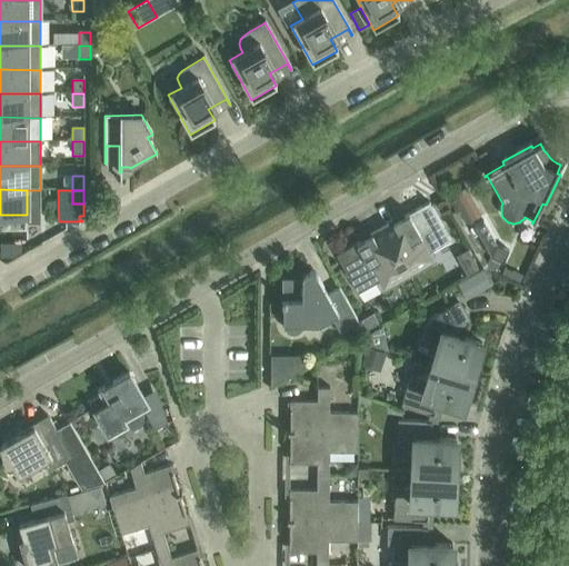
[(382,230),(408,276),(432,261),(428,254),(450,241),(428,204),(396,222),(397,226),(385,234),(382,230)]
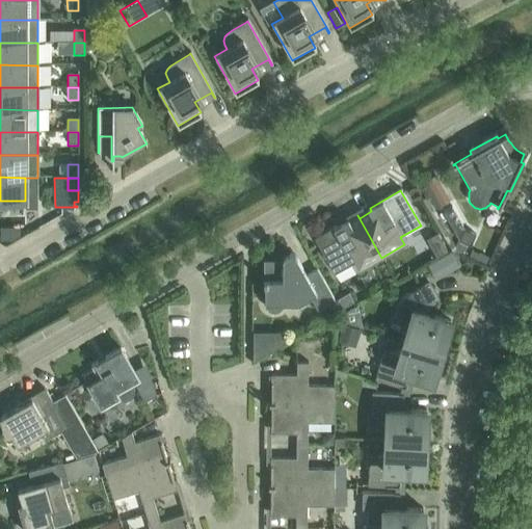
[(458,242),(470,247),(475,236),(463,231),(451,208),(442,213),(458,242)]
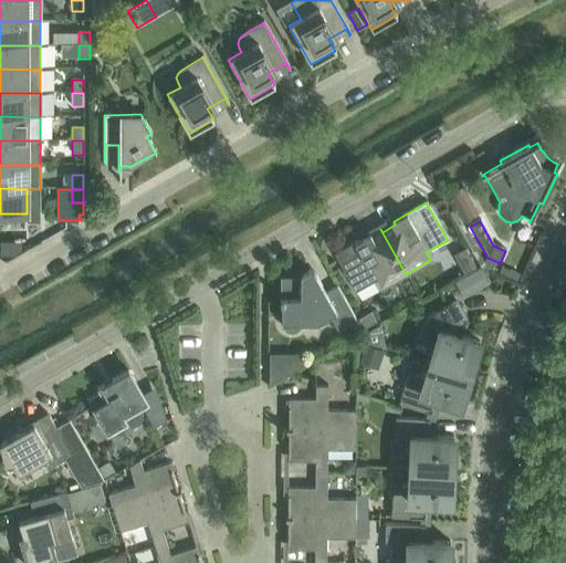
[(406,274),(380,229),(379,229),(381,232),(368,240),(367,237),(334,256),(355,293),(377,281),(380,289),(406,274)]
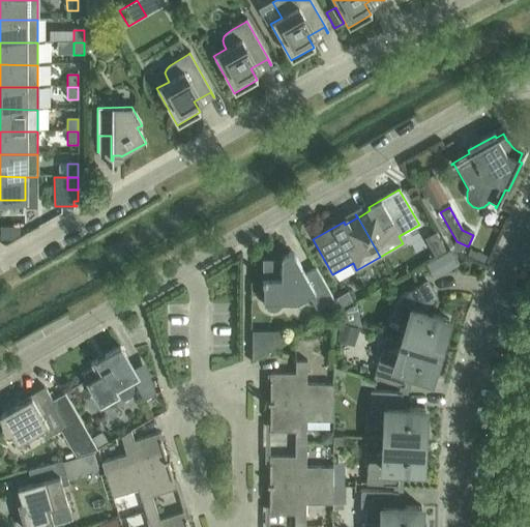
[(440,242),(430,249),(435,258),(445,252),(440,242)]
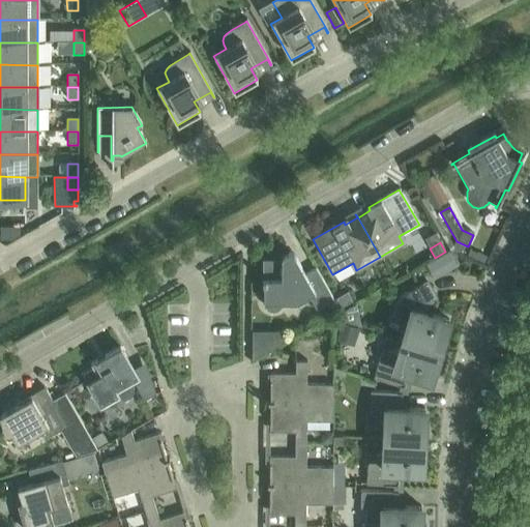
[(448,253),(427,266),(435,280),(457,267),(448,253)]
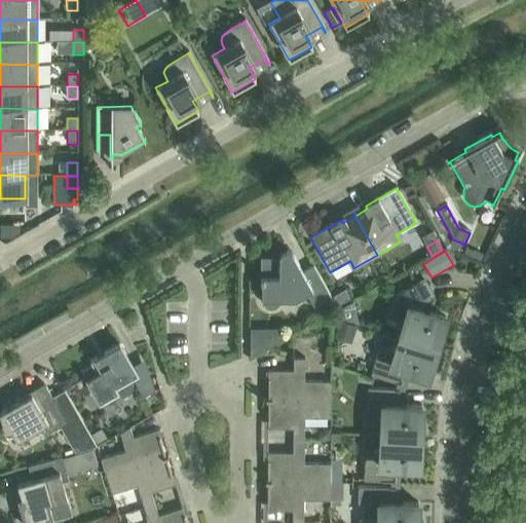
[(293,257),(292,255),(291,254),(289,253),(288,252),(286,252),(284,253),(283,253),(280,255),(279,256),(279,258),(278,259),(278,265),(261,264),(261,277),(260,277),(260,282),(261,282),(261,301),(261,303),(262,304),(263,306),(264,308),(266,309),(267,310),(269,310),(271,310),(273,309),(275,309),(276,307),(278,306),(279,304),(279,303),(279,301),(294,301),(305,294),(313,308),(325,302),(331,299),(312,267),(302,272),(293,257)]
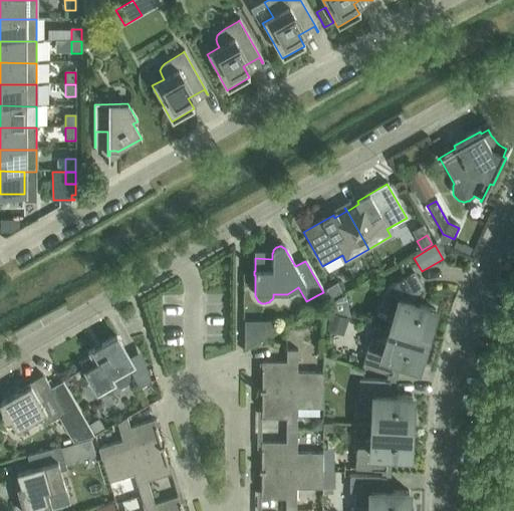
[(390,329),(430,341),(431,338),(431,335),(431,332),(431,329),(430,326),(435,311),(410,303),(413,294),(422,289),(414,275),(388,289),(386,291),(383,295),(379,309),(391,313),(393,318),(390,329)]
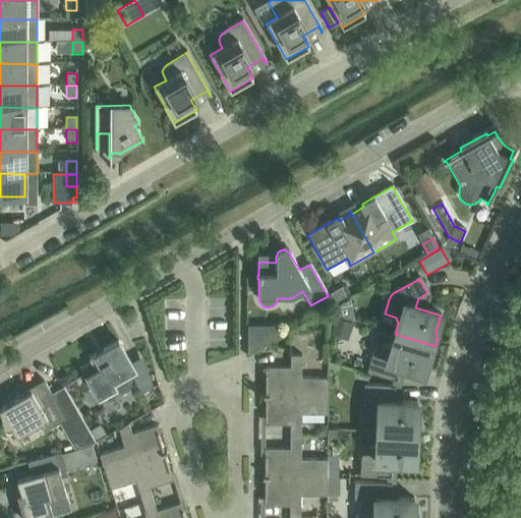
[(341,288),(331,294),(336,302),(346,296),(341,288)]
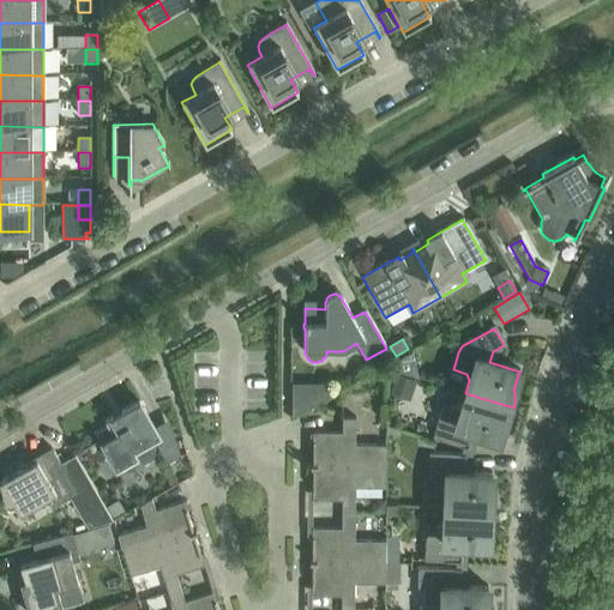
[(386,349),(379,352),(385,362),(390,360),(390,355),(386,349)]
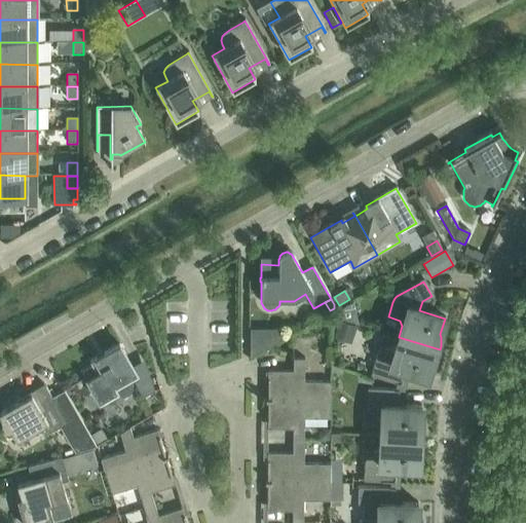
[(440,349),(399,337),(396,347),(390,350),(379,347),(370,376),(400,385),(405,371),(426,377),(431,363),(434,361),(436,358),(438,356),(439,352),(440,349)]
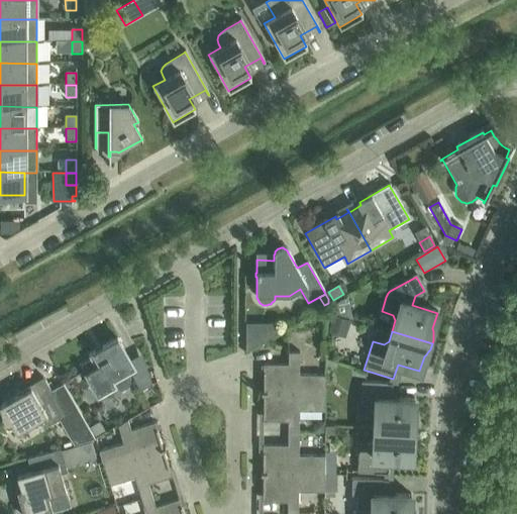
[(113,386),(114,388),(115,389),(117,390),(119,391),(121,391),(123,390),(125,390),(127,388),(128,387),(129,385),(130,383),(130,381),(129,379),(128,377),(135,373),(117,339),(88,356),(90,360),(81,365),(98,395),(113,386)]
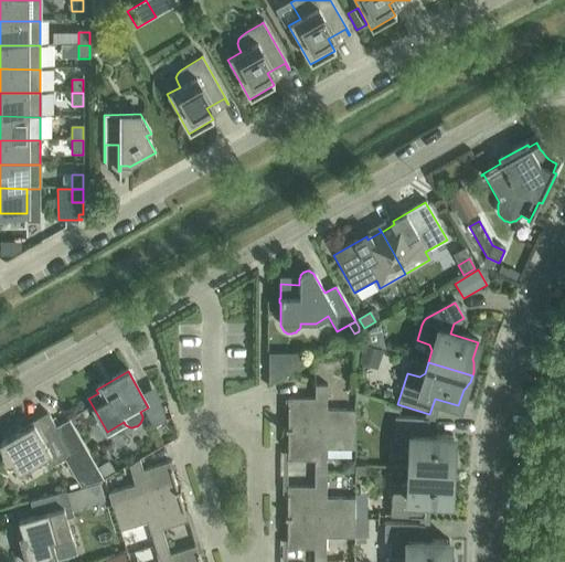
[(285,430),(285,431),(354,431),(354,411),(327,411),(326,386),(315,386),(315,400),(287,400),(287,430),(285,430)]
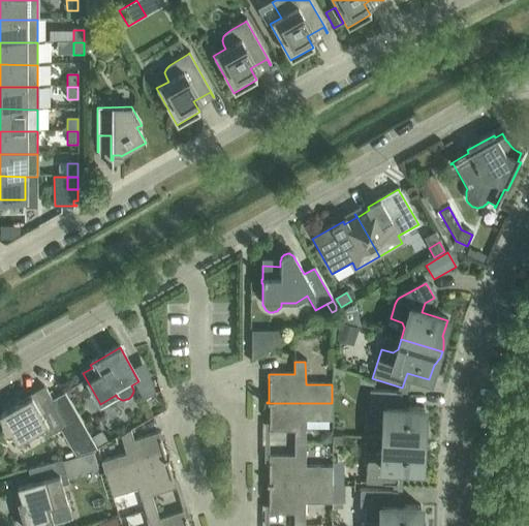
[(152,384),(138,392),(144,401),(155,394),(152,384)]
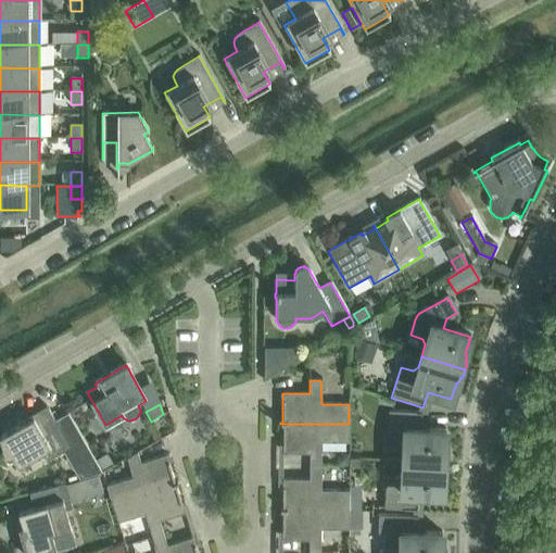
[(47,462),(70,449),(48,410),(0,437),(0,441),(4,459),(12,456),(17,467),(41,453),(47,462)]
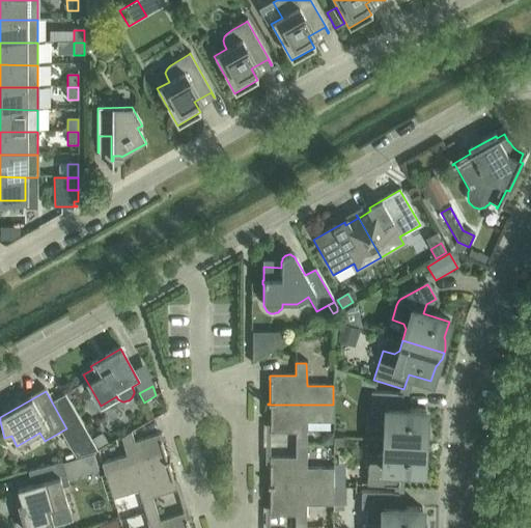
[(385,440),(428,442),(427,439),(427,436),(426,433),(425,429),(424,426),(425,411),(401,410),(402,395),(370,393),(369,423),(381,424),(385,429),(385,440)]
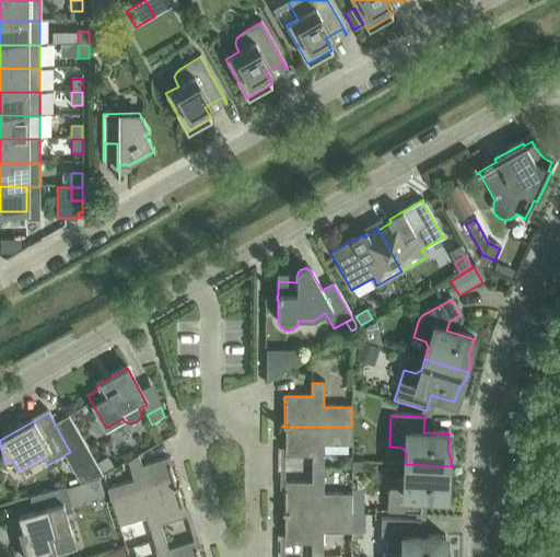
[(351,447),(351,427),(282,427),(282,428),(284,428),(284,457),(312,457),(312,471),(323,471),(323,447),(351,447)]
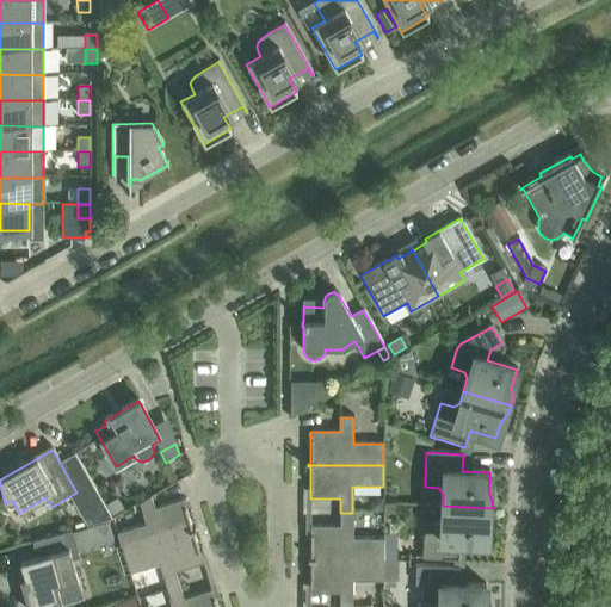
[(80,497),(93,490),(80,468),(67,475),(80,497)]
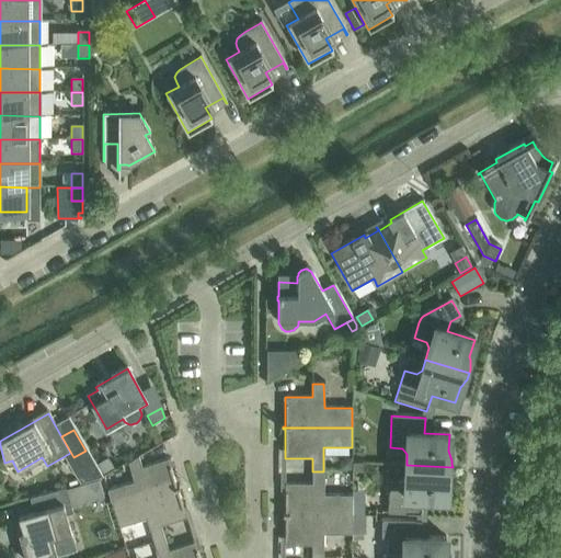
[(107,491),(113,510),(179,489),(179,488),(176,488),(168,459),(141,468),(138,457),(127,463),(134,482),(107,491)]
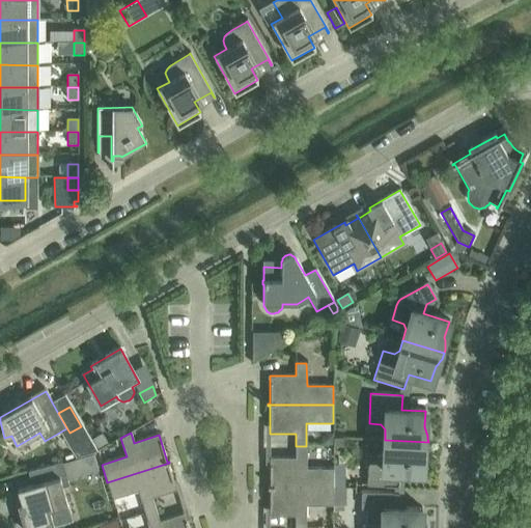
[(322,439),(322,445),(333,445),(333,435),(327,435),(322,439)]
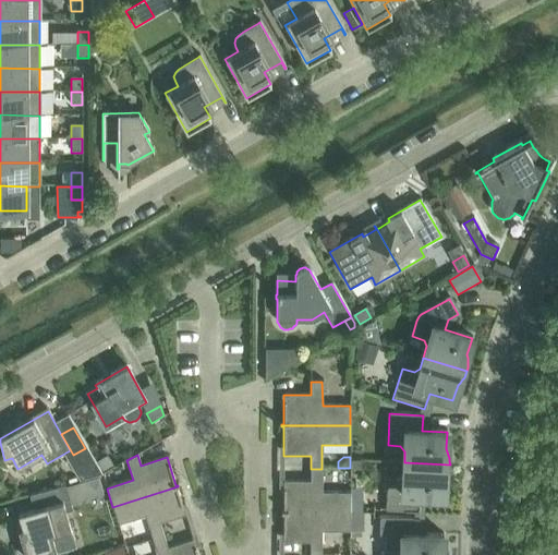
[(445,481),(446,478),(448,474),(449,471),(449,468),(450,465),(404,462),(403,474),(399,480),(387,479),(385,511),(419,513),(420,496),(444,497),(445,481)]
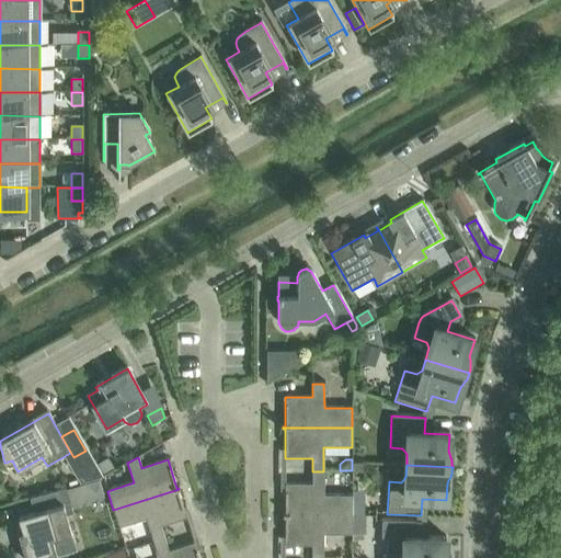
[(323,496),(323,471),(312,471),(311,485),(285,485),(285,514),(283,514),(283,515),(352,515),(352,496),(323,496)]
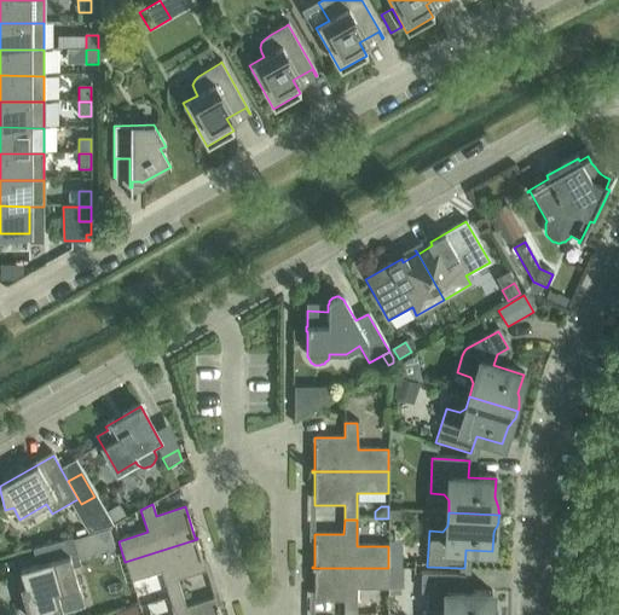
[(197,540),(197,539),(125,562),(131,582),(161,573),(169,598),(181,595),(177,580),(206,572),(196,540),(197,540)]
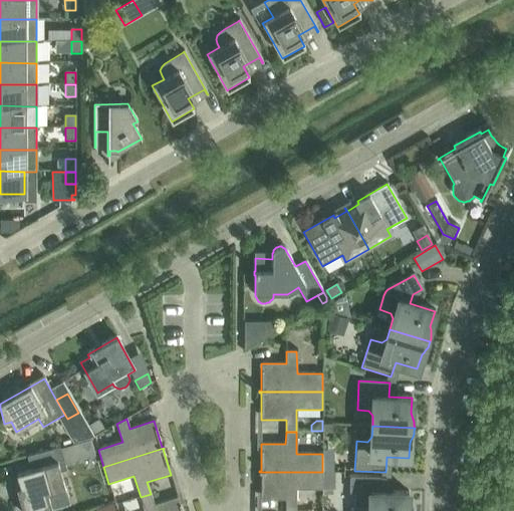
[(65,489),(53,449),(27,457),(30,470),(16,474),(20,488),(16,489),(22,510),(52,510),(47,494),(65,489)]
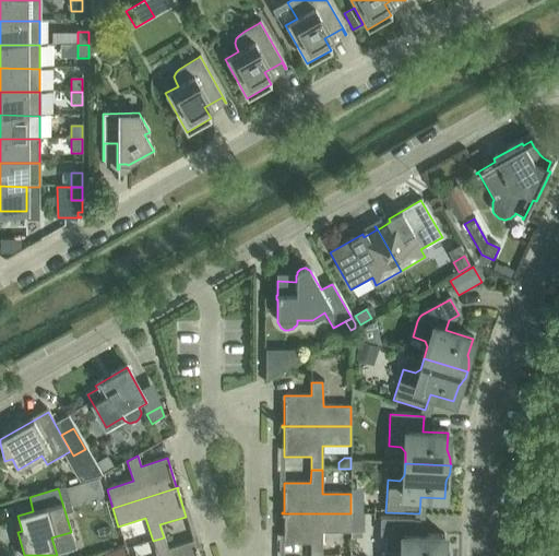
[(351,533),(351,513),(282,513),(282,515),(284,515),(284,544),(310,544),(310,555),(322,555),(322,533),(351,533)]
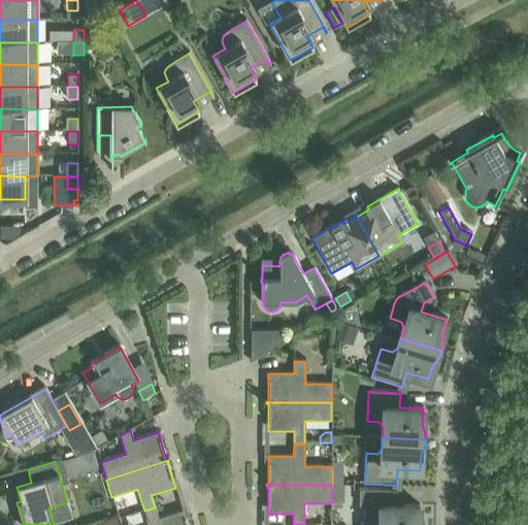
[(420,524),(419,522),(419,506),(396,505),(396,490),(359,489),(358,506),(364,506),(364,521),(375,521),(380,524),(420,524)]
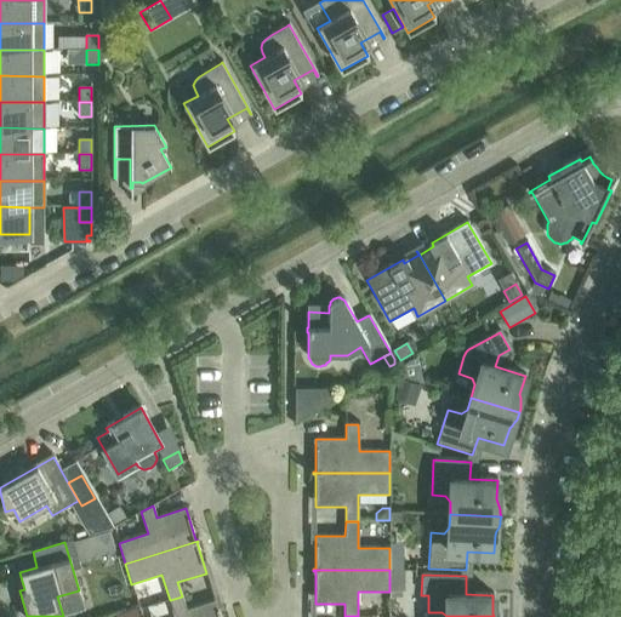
[(186,610),(182,596),(170,600),(175,616),(220,616),(215,600),(186,610)]
